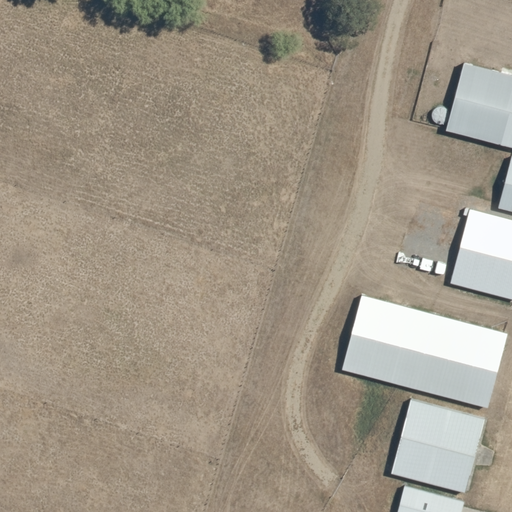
[(448,129),(511,145),(511,74),(466,63),(448,129)]
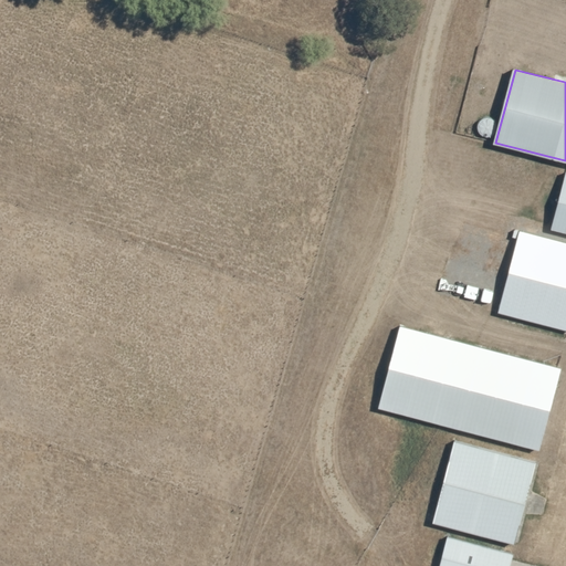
[(565,174),(553,230),(565,232),(565,174)]
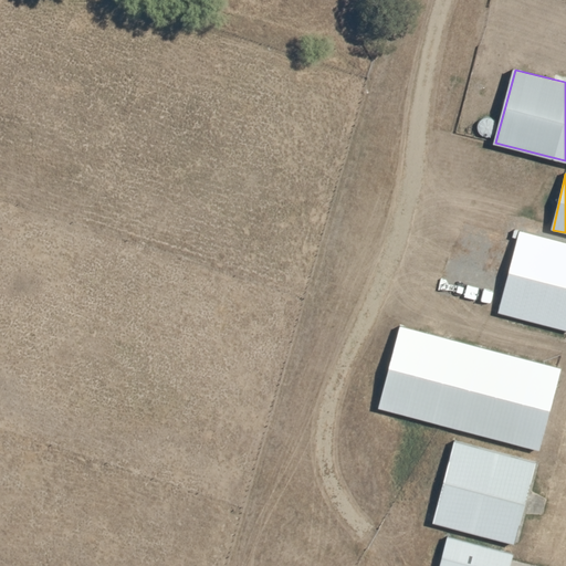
[(565,242),(516,230),(514,238),(520,239),(500,313),(565,329),(565,242)]
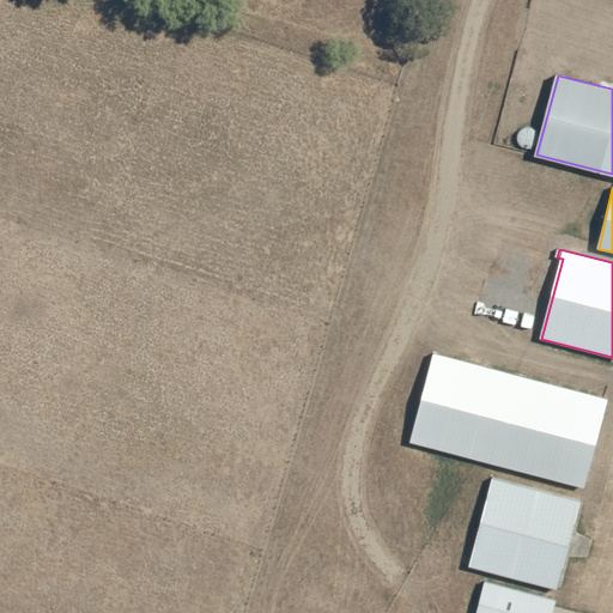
[(610,399),(434,353),(411,442),(587,486),(610,399)]
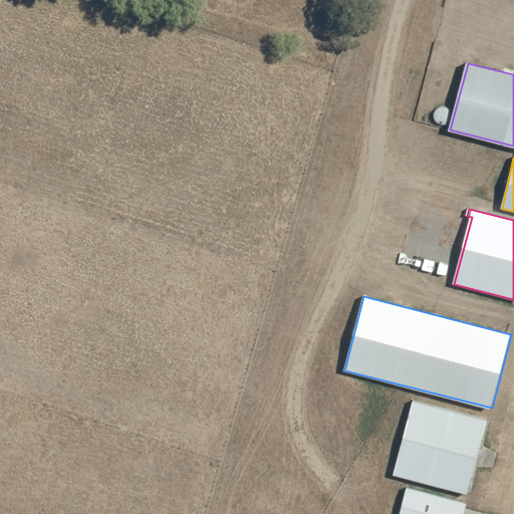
[(488,420),(414,401),(394,474),(468,494),(488,420)]
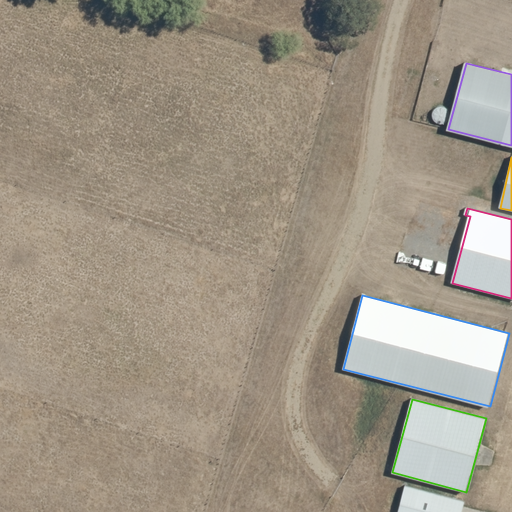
[(461,511),(464,501),(406,486),(398,511),(461,511)]
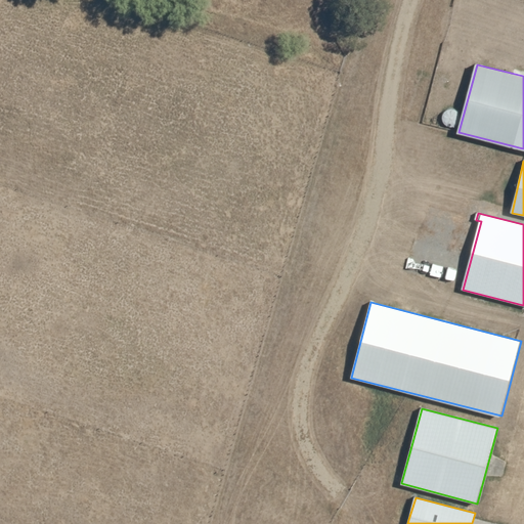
All buildings are outlined.
